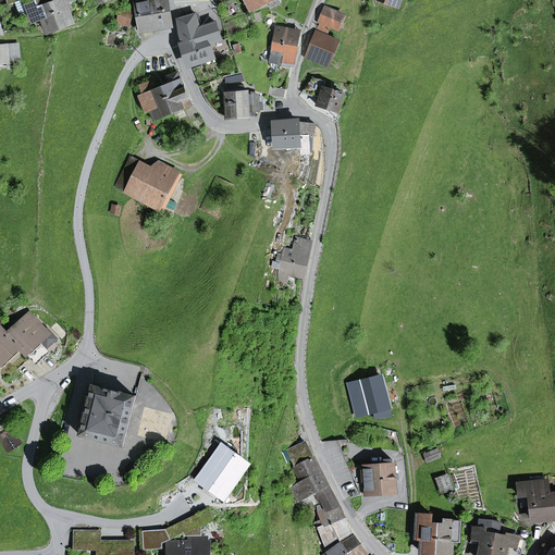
[(42,21),(46,31),(58,25),(49,1),(42,3),(41,0),(35,0),(33,1),(33,0),(8,0),(9,2),(13,1),(16,11),(21,12),(27,10),(32,20),(37,23),(42,21)]
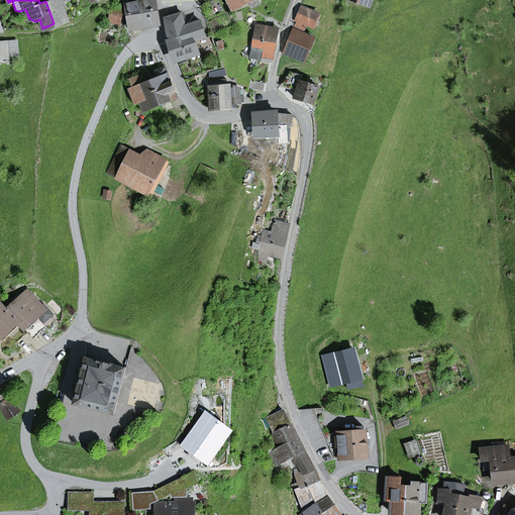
[(61,7),(65,5),(63,1),(60,2),(59,0),(47,0),(45,1),(54,23),(66,19),(61,7)]
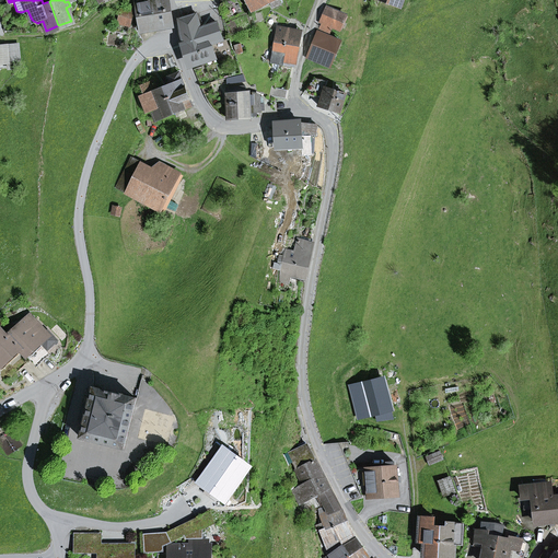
[(139,23),(139,27),(154,25),(150,0),(135,0),(138,12),(134,13),(136,23),(139,23)]
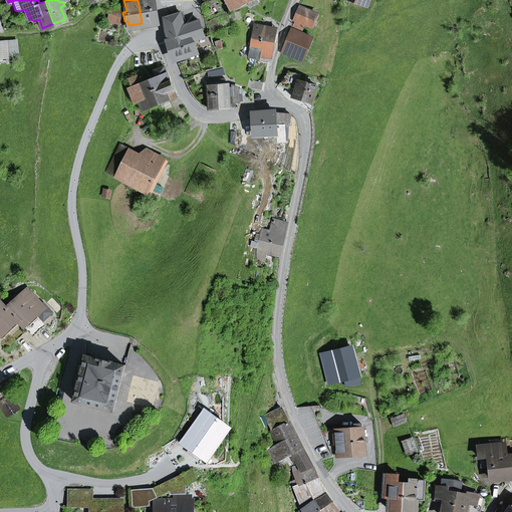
[(154,21),(150,0),(138,0),(142,23),(154,21)]
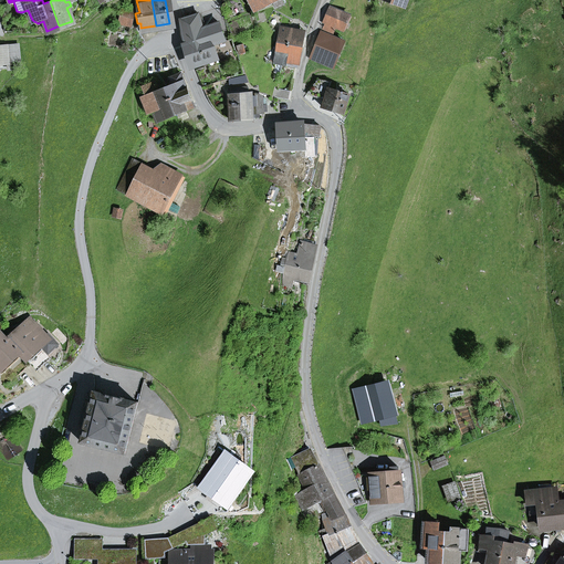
[(251,0),(256,9),(272,1),(274,6),(282,2),(281,0),(251,0)]
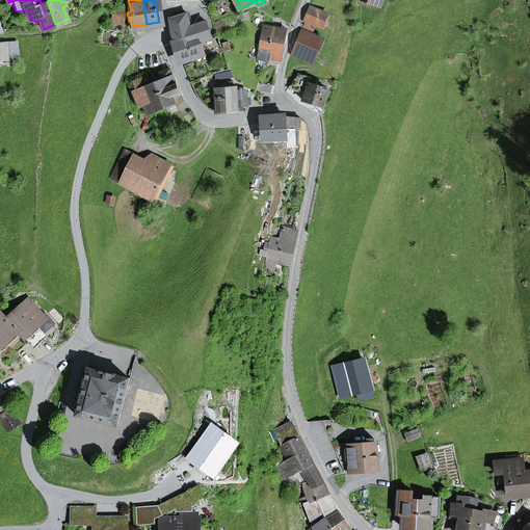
[(320,27),(326,14),(308,5),(301,18),(303,19),(301,26),(310,30),(313,24),(320,27)]
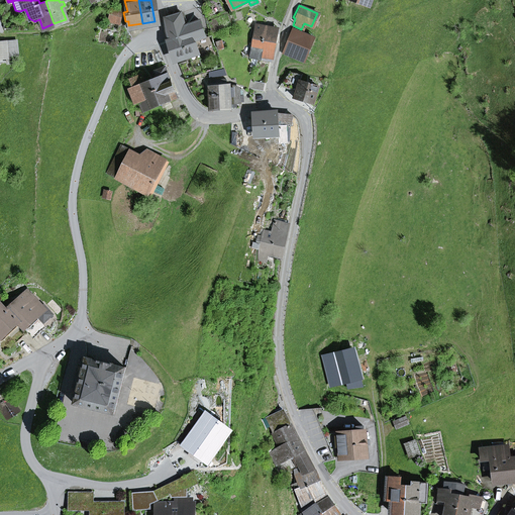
[(110,7),(107,19),(118,21),(120,9),(110,7)]
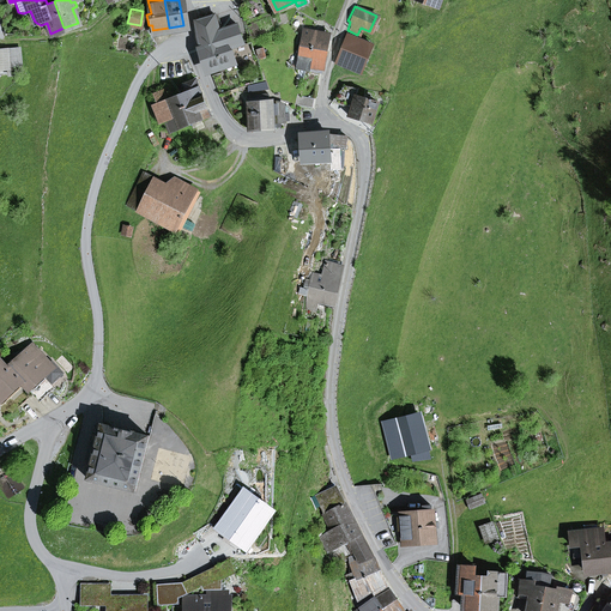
[(235,46),(242,42),(235,23),(217,29),(213,13),(193,19),(195,35),(206,71),(233,61),(228,48),(230,46),(230,47),(235,46)]
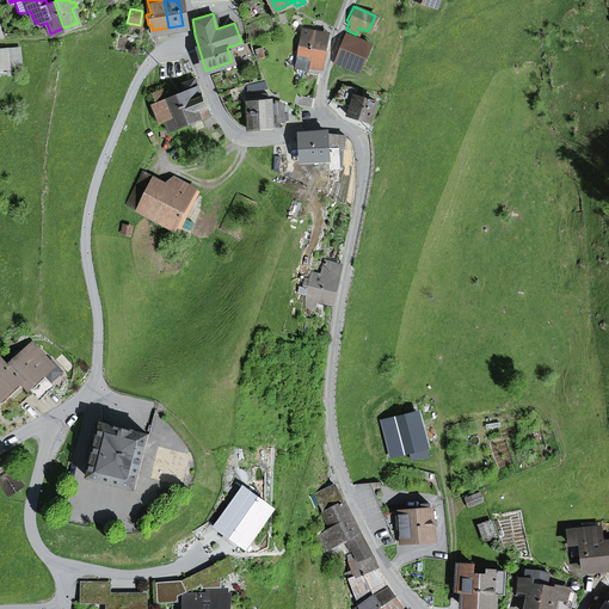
[(300,28),(297,44),(324,48),(326,31),(300,28)]
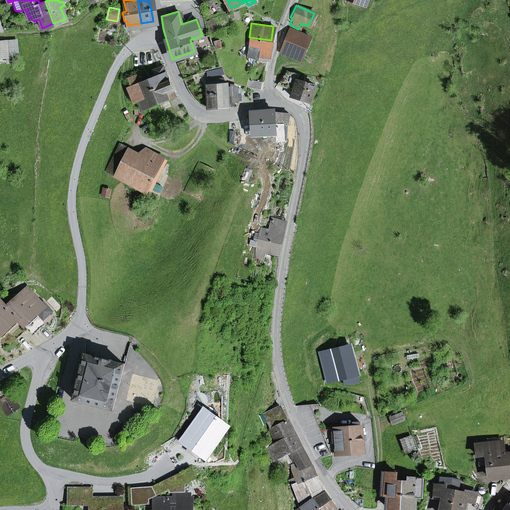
[(288,27),(279,50),(299,58),(308,35),(288,27)]
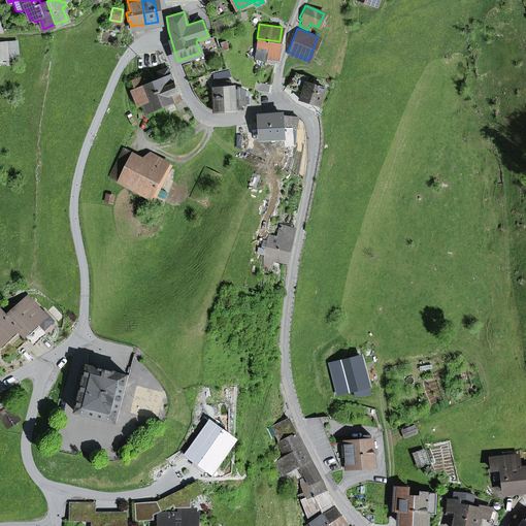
[(265,57),(276,59),(280,41),(257,38),(254,57),(265,59),(265,57)]
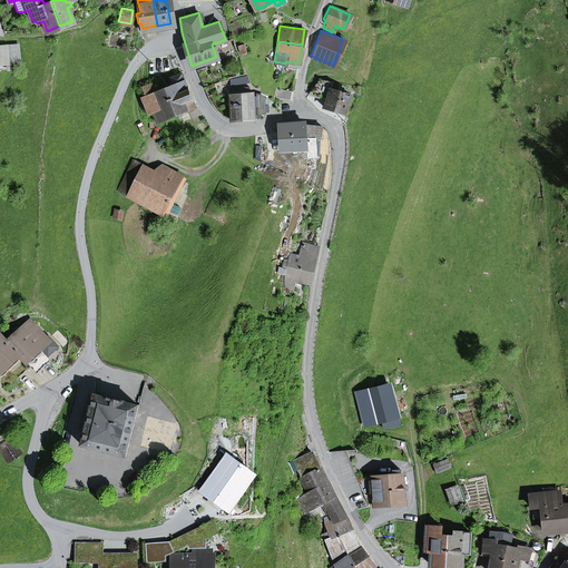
[(0,64),(17,61),(16,43),(0,45),(0,64)]
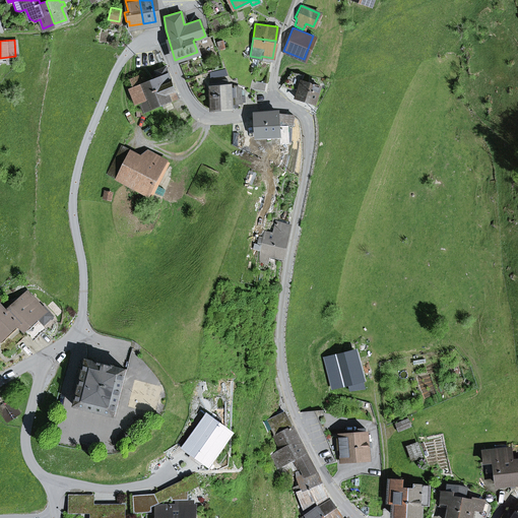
[(154,70),(156,77),(150,79),(154,90),(151,91),(156,105),(177,96),(165,66),(154,70)]
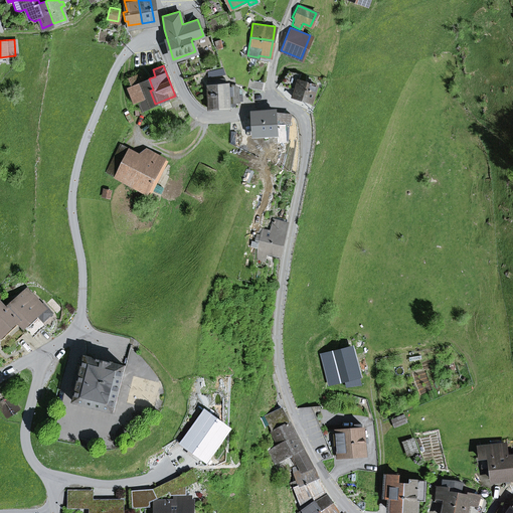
[(294,88),(292,96),(311,102),(316,84),(309,82),(309,79),(305,78),(304,81),(298,79),(300,72),(287,70),(278,82),(294,88)]
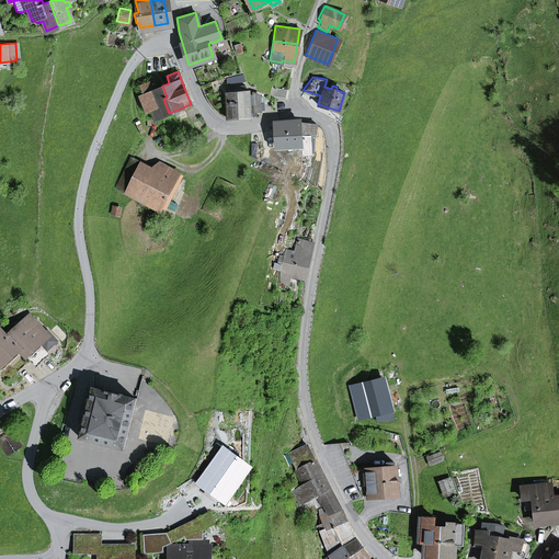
[(149,107),(153,120),(169,113),(163,99),(167,98),(162,86),(155,89),(151,80),(140,84),(144,93),(139,95),(145,110),(149,107)]
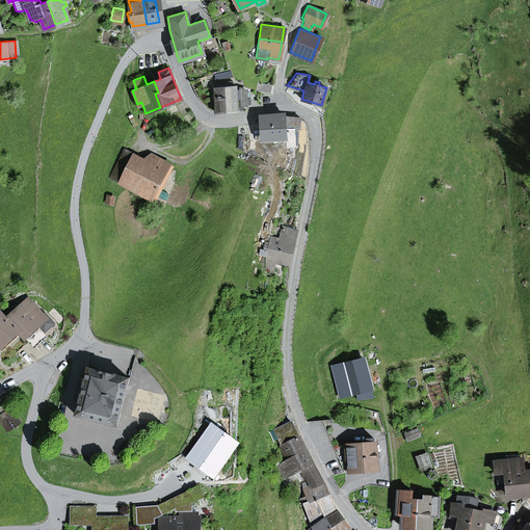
[(264,78),(262,90),(269,91),(271,79),(264,78)]
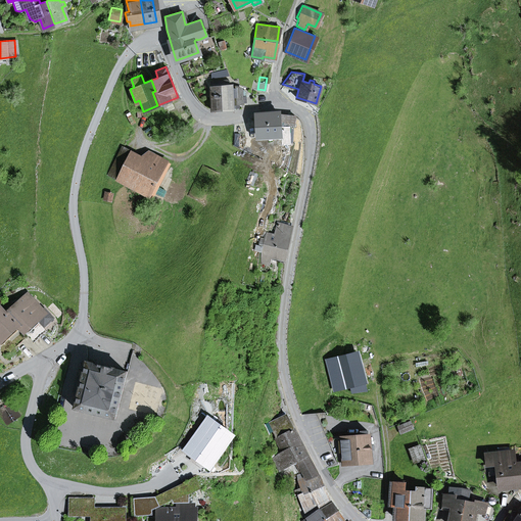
[(232,107),(232,103),(238,103),(254,101),(254,93),(234,85),(230,86),(230,84),(228,84),(227,80),(208,81),(211,109),(217,109),(231,108),(232,108),(232,107)]
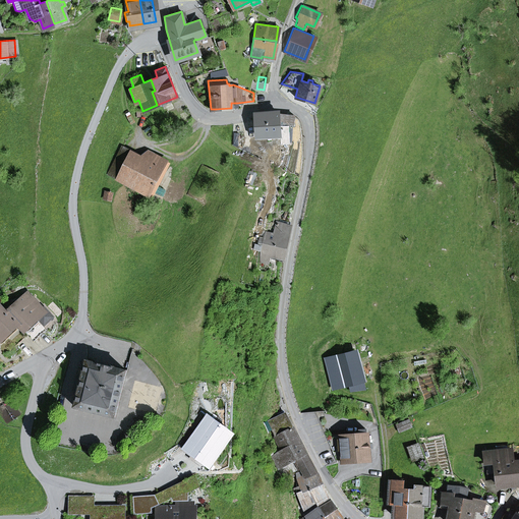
[(279,121),(292,124),(292,114),(277,112),(277,110),(256,112),(256,115),(251,116),(251,125),(256,125),(256,136),(279,135),(279,121)]
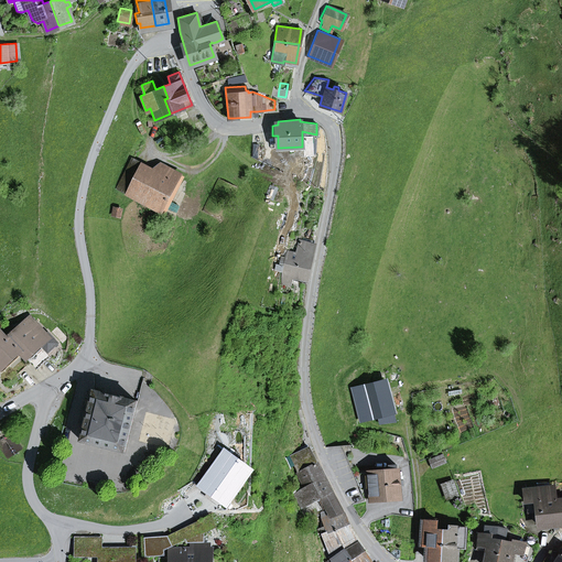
[(115,187),(126,193),(141,164),(130,159),(115,187)]
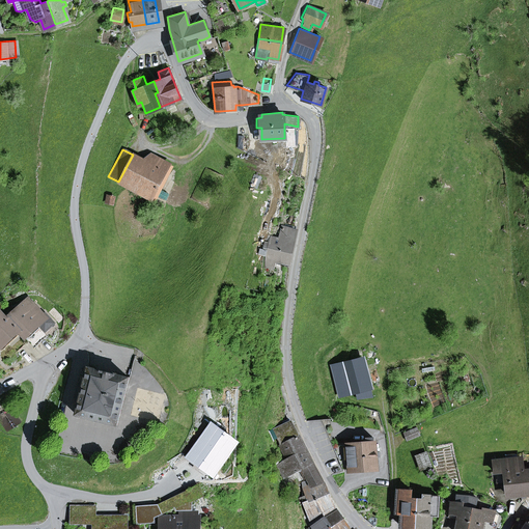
[(133,155),(118,182),(150,198),(168,164),(148,154),(142,159),(133,155)]
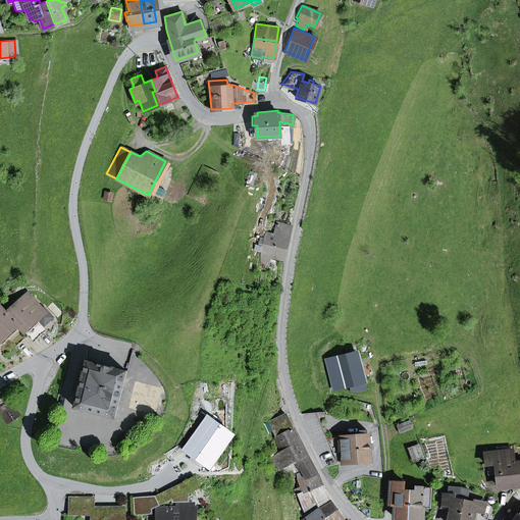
[(293,202),(291,210),(292,211),(298,185),(292,183),(288,201),(293,202)]
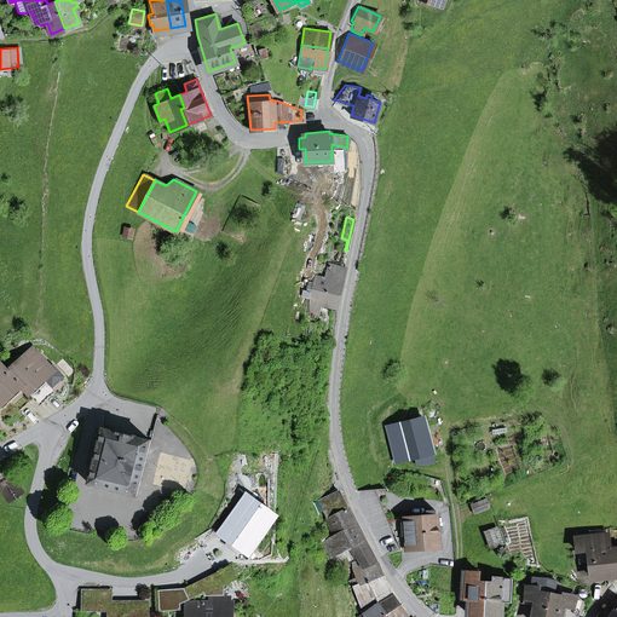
[(336,248),(345,249),(347,240),(341,238),(339,238),(336,248)]
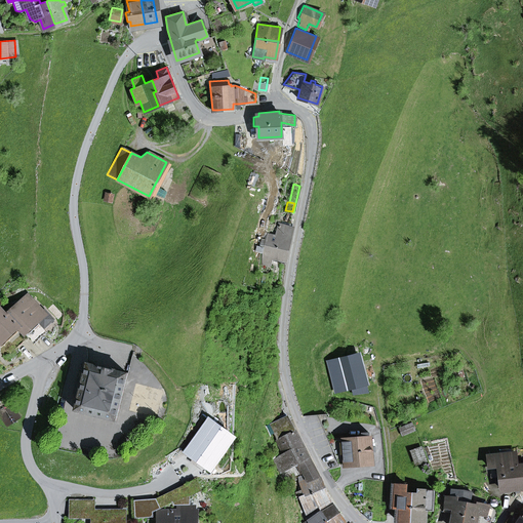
[(267,264),(269,255),(284,259),(289,239),(288,239),(289,233),(288,233),(290,226),(277,223),(274,235),(267,234),(259,262),(267,264)]
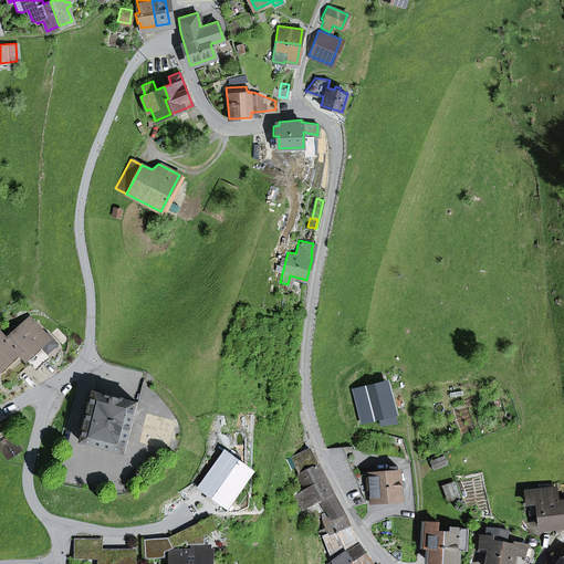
[(43,334),(29,319),(7,338),(17,350),(23,357),(37,345),(39,343),(47,352),(56,343),(47,332),(43,334)]
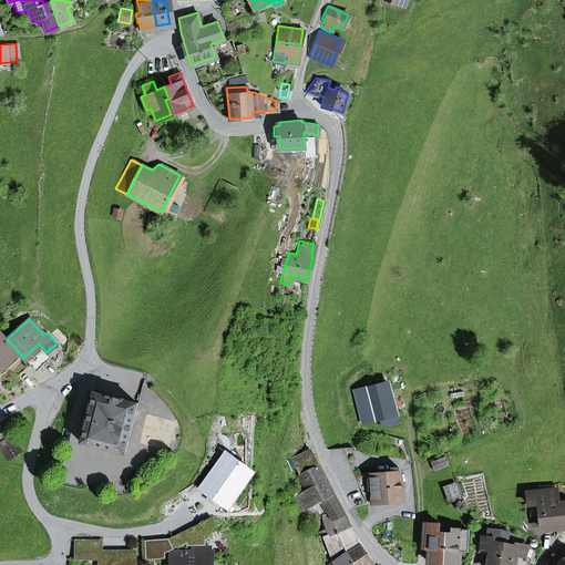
[(0,366),(3,363),(17,350),(7,339),(0,332),(0,366)]
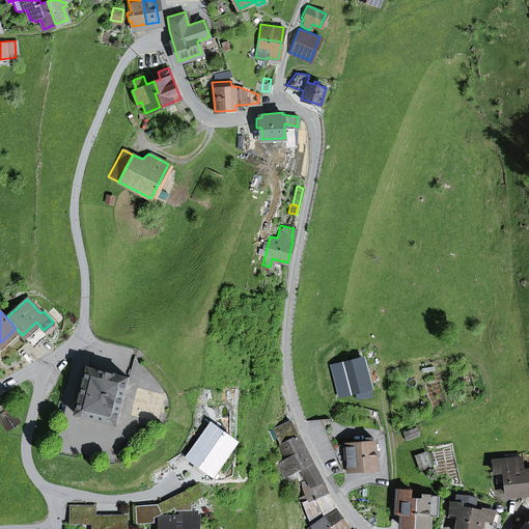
[(22,335),(26,339),(32,345),(45,334),(34,324),(22,335)]
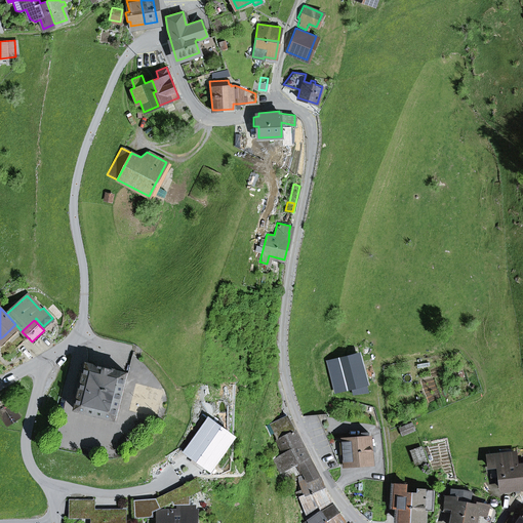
[(3,336),(13,347),(26,335),(22,331),(15,324),(3,336)]
